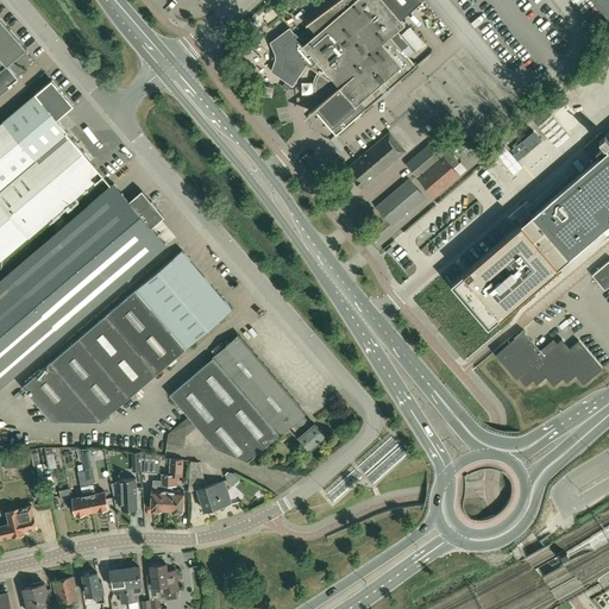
[(410,26),(401,35),(397,30),(406,23),(401,18),(421,0),(338,0),(306,24),(307,24),(308,24),(311,27),(311,29),(300,38),(296,33),(282,44),(284,51),(284,60),(282,67),(296,77),(306,64),(309,67),(319,73),(318,75),(316,80),(315,85),(315,90),(316,95),(320,99),(321,101),(314,108),(326,123),(336,133),(360,113),(416,64),(409,56),(416,51),(415,50),(424,42),(410,26)]
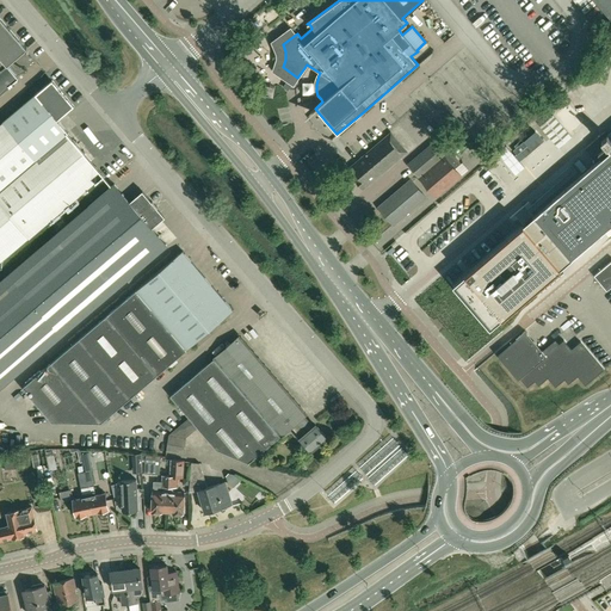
[(610,0),(594,0),(610,18),(610,0)]
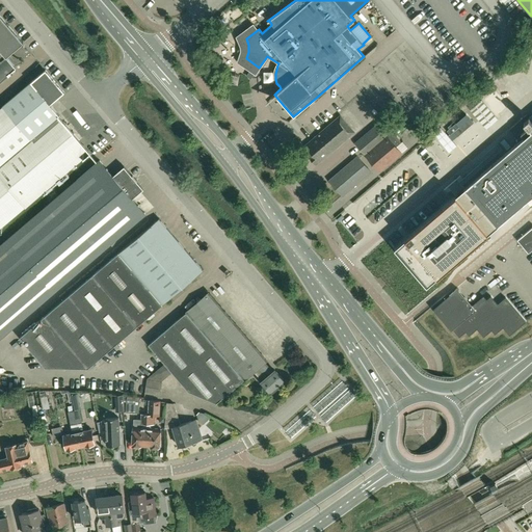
[(0,80),(6,75),(8,76),(10,74),(9,73),(16,68),(6,57),(11,52),(23,43),(0,16),(0,80)]
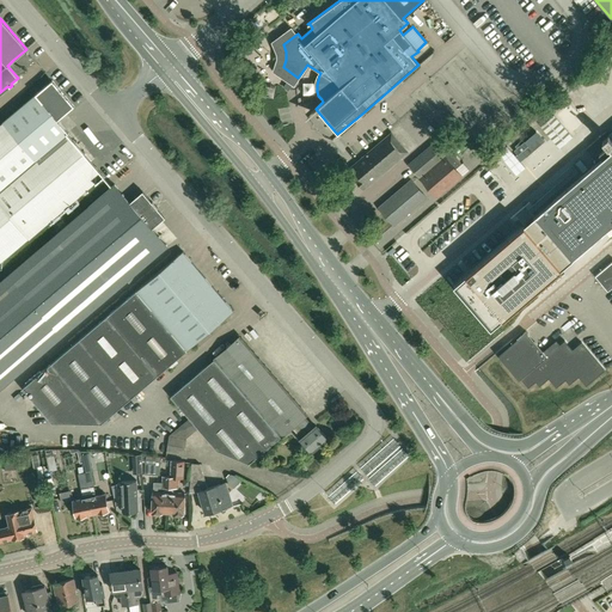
[(611,26),(607,20),(597,30),(601,36),(611,26)]
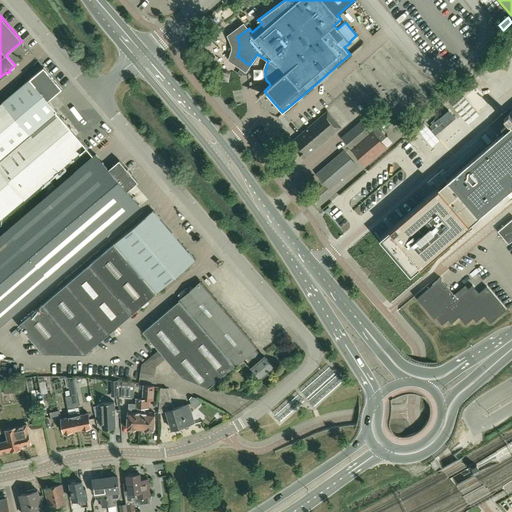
[(43,67),(3,101),(0,103),(0,219),(85,146),(56,112),(57,110),(48,100),(62,88),(43,67)]
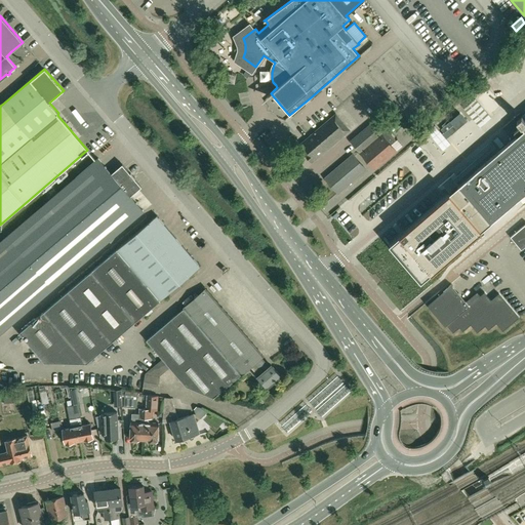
[(491,118),(475,98),(463,109),(479,127),(491,118)]
